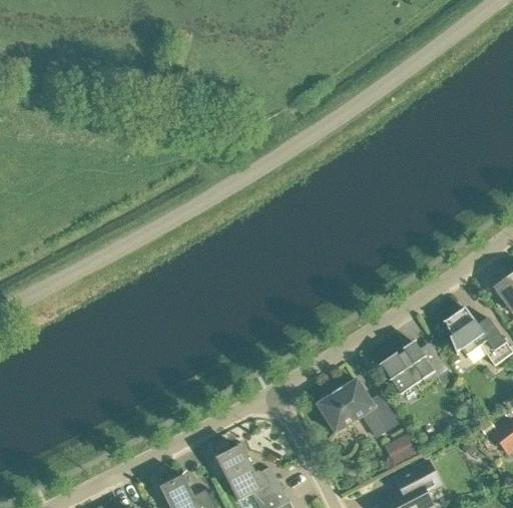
[(504,275),(505,277),(493,285),(512,312),(512,310),(512,271),(511,269),(504,275)]
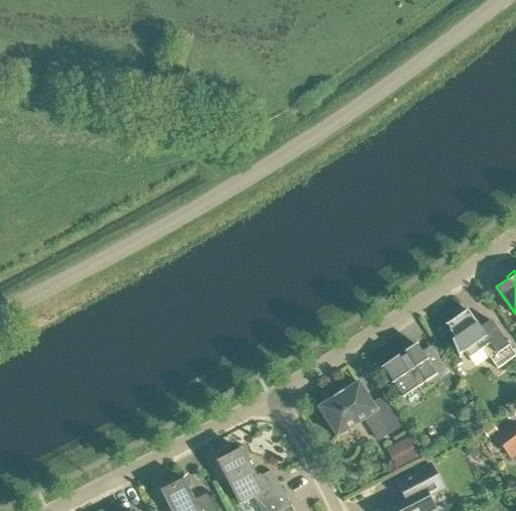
[(452,338),(459,355),(460,355),(460,353),(464,350),(469,356),(483,346),(497,366),(515,353),(491,317),(480,325),(467,307),(447,321),(444,322),(445,323),(447,323),(449,329),(455,336),(452,338)]
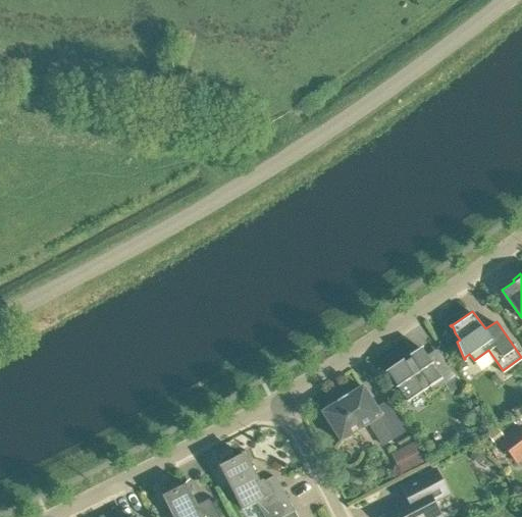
[(440,376),(425,354),(420,346),(387,368),(408,399),(440,376)]
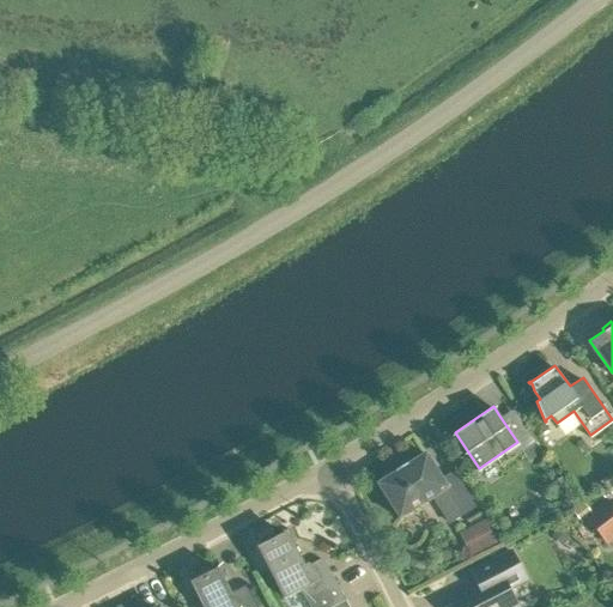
[(522,448),(529,459),(542,449),(535,438),(522,448)]
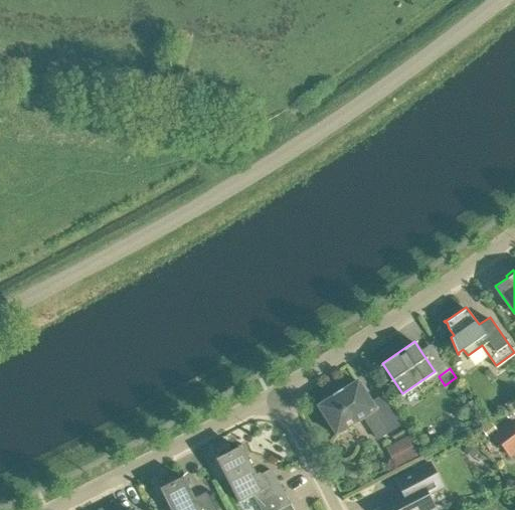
[(318,404),(336,434),(364,415),(377,436),(389,429),(358,379),(343,388),(342,387),(332,393),(333,394),(331,396),(325,394),(321,397),(320,403),(318,404)]
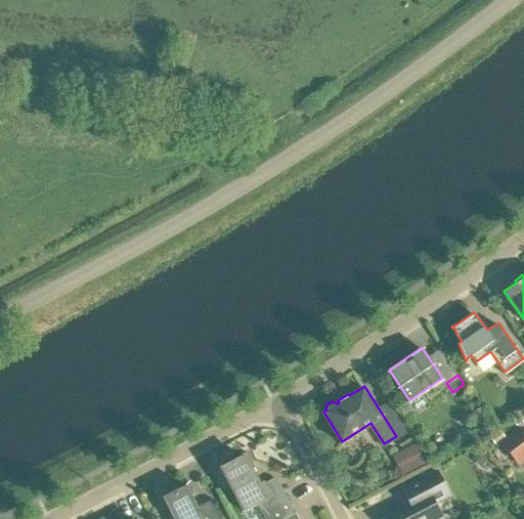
[(503,441),(518,461),(523,456),(523,427),(522,426),(503,441)]
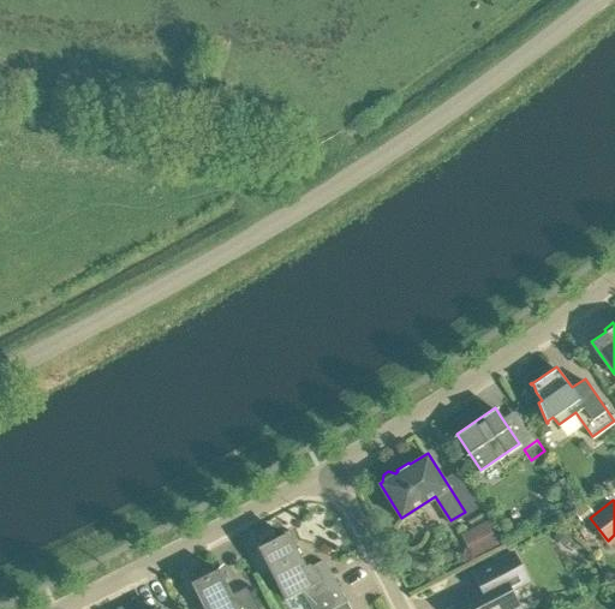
[(575,511),(581,519),(593,511),(586,502),(575,511)]
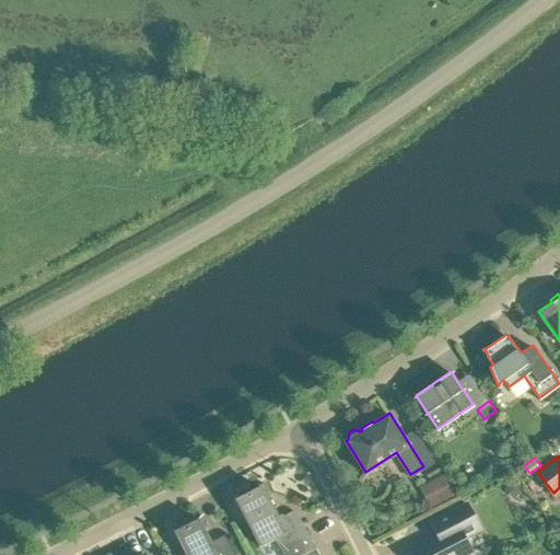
[(419,484),(430,505),(453,493),(442,472),(419,484)]
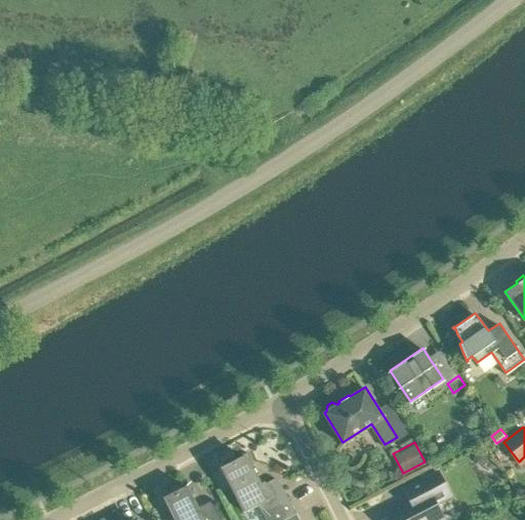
[(471,457),(481,466),(489,454),(479,446),(471,457)]
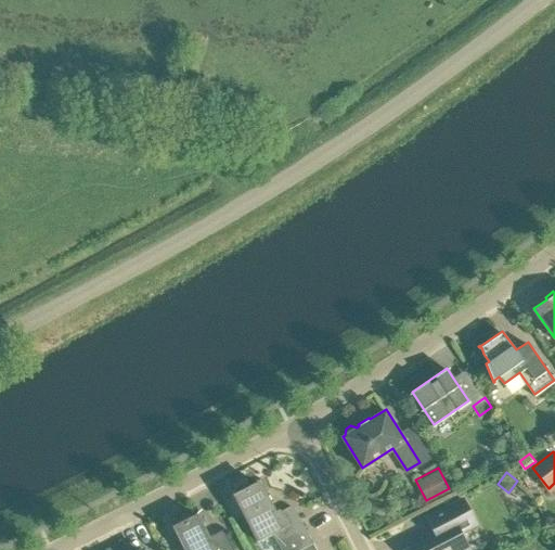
[(281,549),(317,549),(294,506),(289,504),(275,511),(265,489),(268,487),(261,476),(247,484),(248,487),(234,495),(257,538),(272,531),(281,549)]
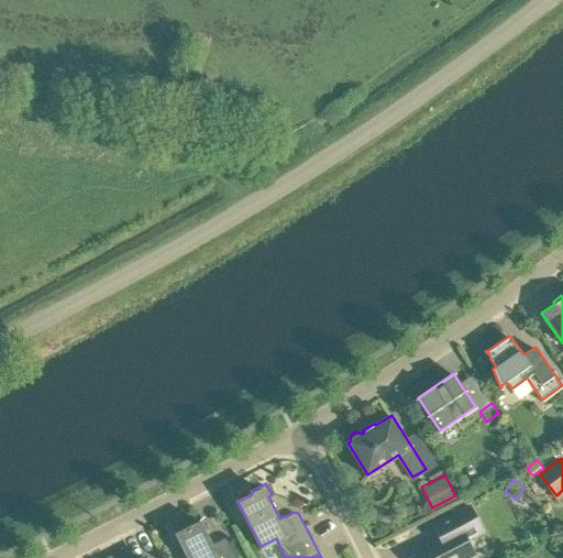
[(466,538),(483,529),(470,504),(432,523),(440,537),(414,550),(417,557),(467,557),(475,554),(466,538)]
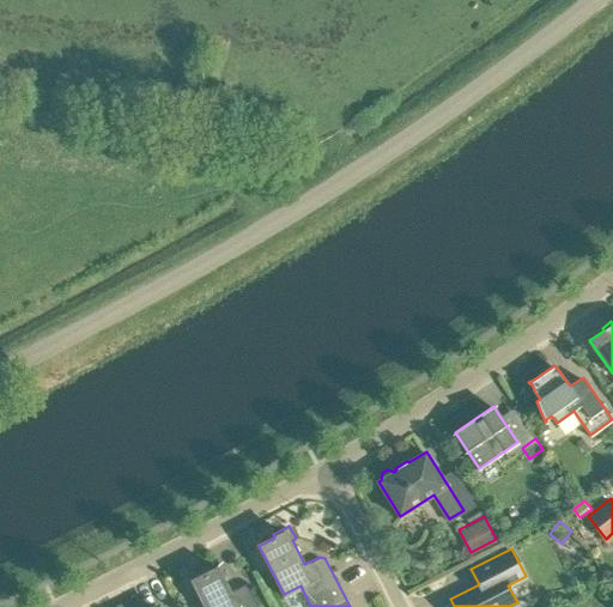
[(201,600),(193,605),(193,606),(259,606),(252,590),(236,599),(219,566),(190,581),(201,600)]
